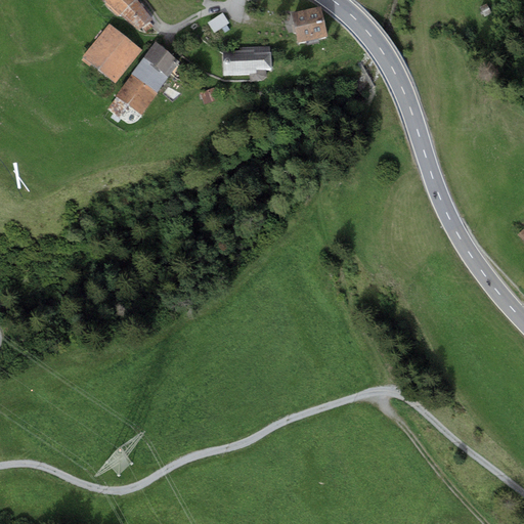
[(138,0),(137,0),(104,0),(122,17),(124,14),(137,2),(138,0)]
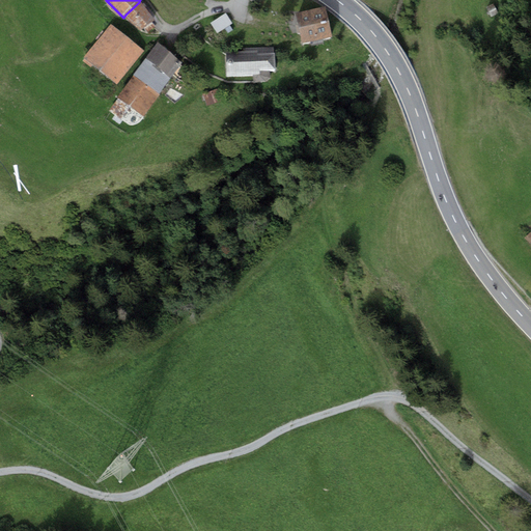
[(155,18),(139,2),(126,15),(141,31),(155,18)]
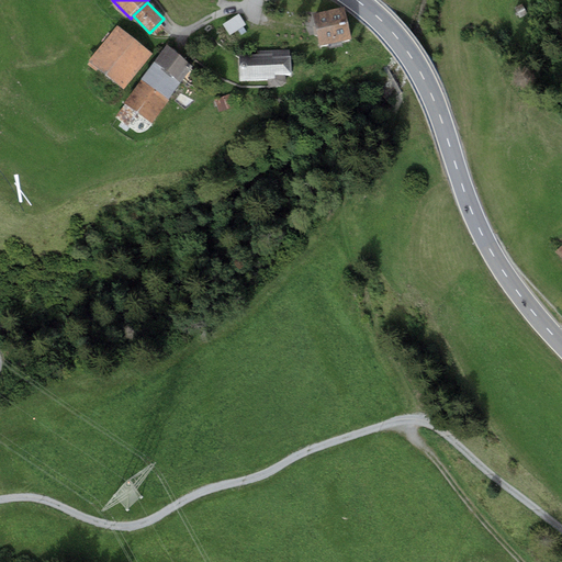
[(344,7),(313,14),(321,46),(351,38),(344,7)]
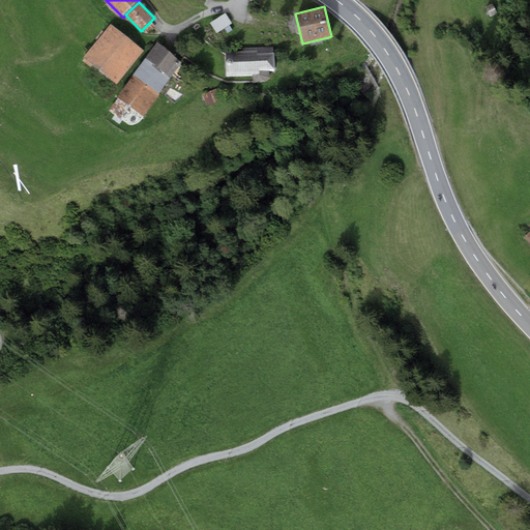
[(497,15),(493,6),(487,9),(491,18),(497,15)]
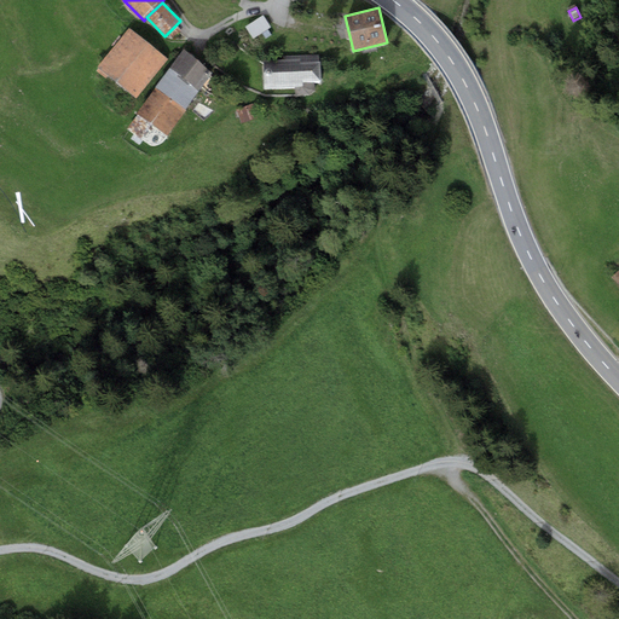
[(271,27),(264,16),(246,27),(253,39),(271,27)]
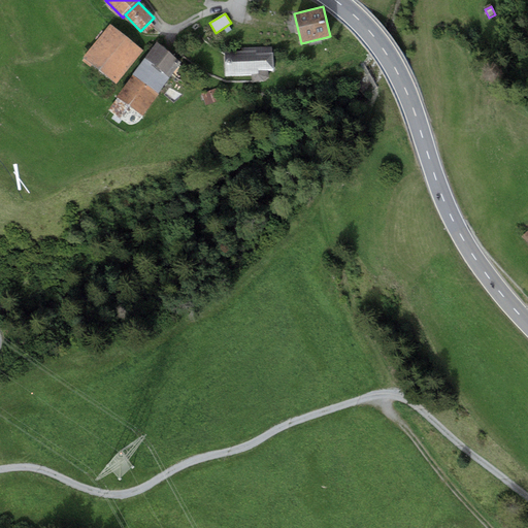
[(142,51),(110,25),(84,58),(117,84),(142,51)]
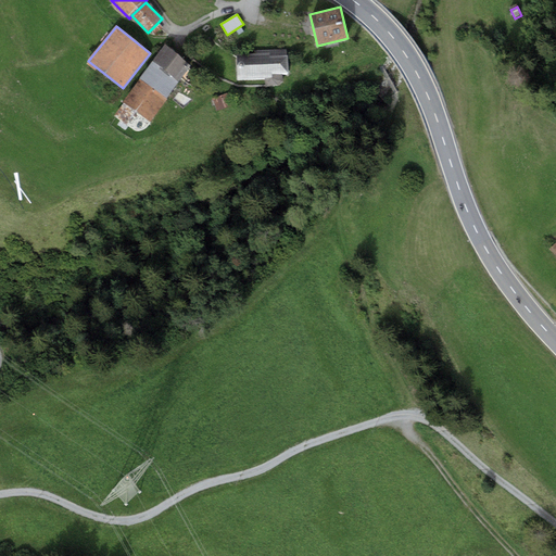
[(191,64),(163,45),(152,61),(180,80),(191,64)]
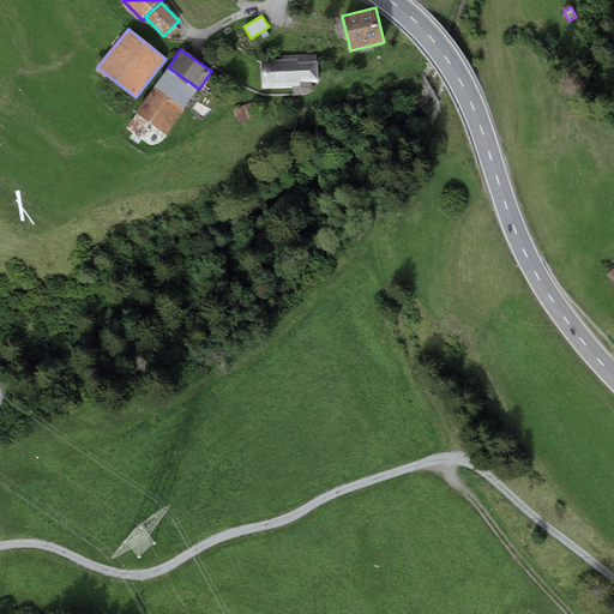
[(281,59),(260,60),(262,88),(293,86),(294,96),(306,95),(312,90),(311,80),(319,80),(318,54),(281,55),(281,59)]
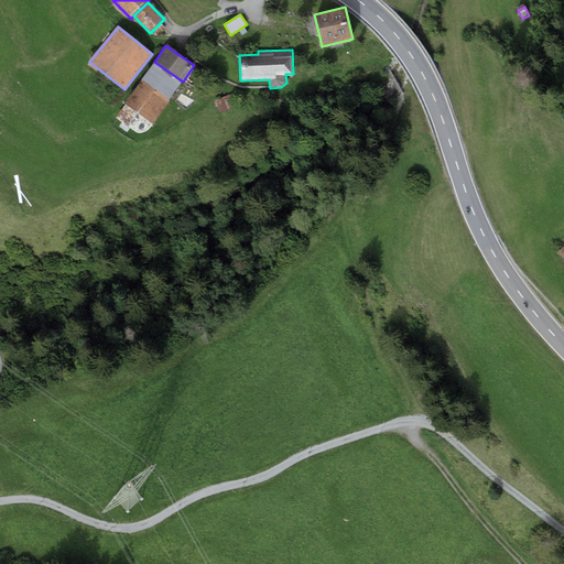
[(183,82),(154,62),(142,79),(169,98),(170,99),(183,82)]
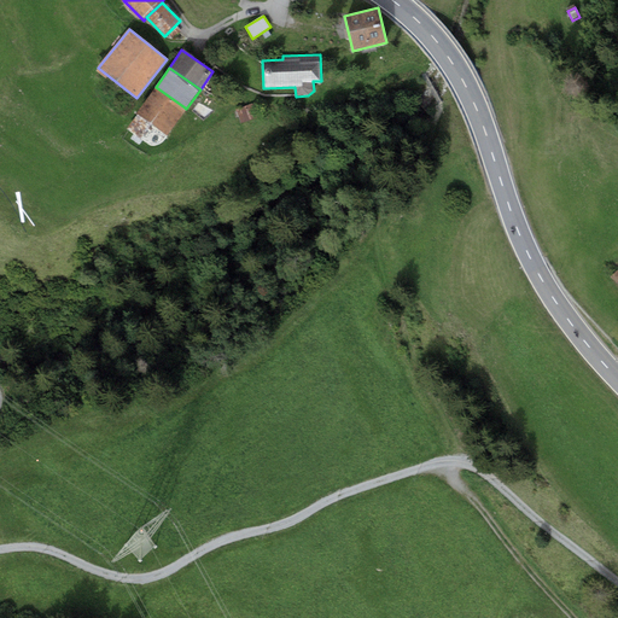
[(185,108),(156,87),(138,112),(168,133),(185,108)]
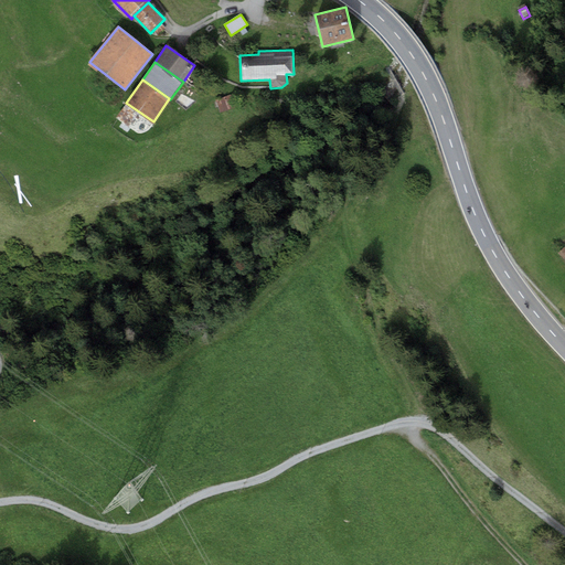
[(232,94),(215,100),(221,115),(237,108),(232,94)]
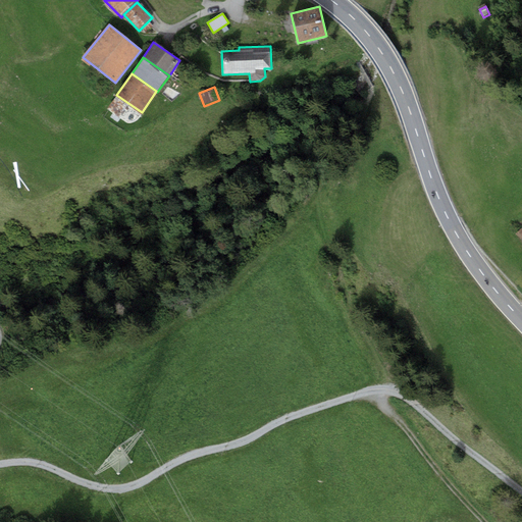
All buildings are outlined.
